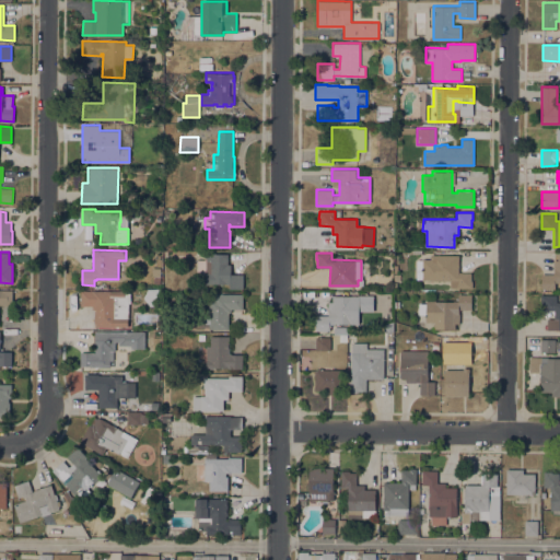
[(228,265),(231,265),(231,275),(243,275),(243,288),(230,288),(230,283),(206,283),(206,273),(197,273),(197,259),(206,259),(207,254),(228,254),(228,265)]
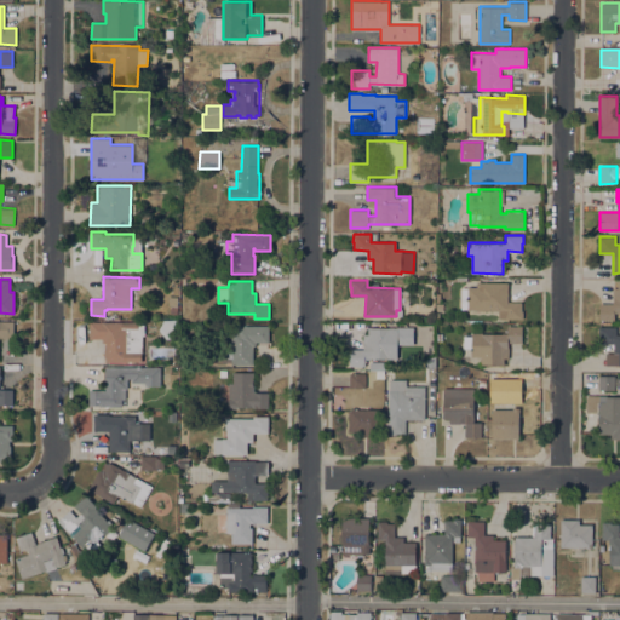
[(507,282),(507,302),(521,302),(521,310),(523,310),(523,317),(499,317),(499,310),(468,310),(468,309),(461,309),(461,288),(468,288),(468,286),(477,287),(477,281),(507,282)]
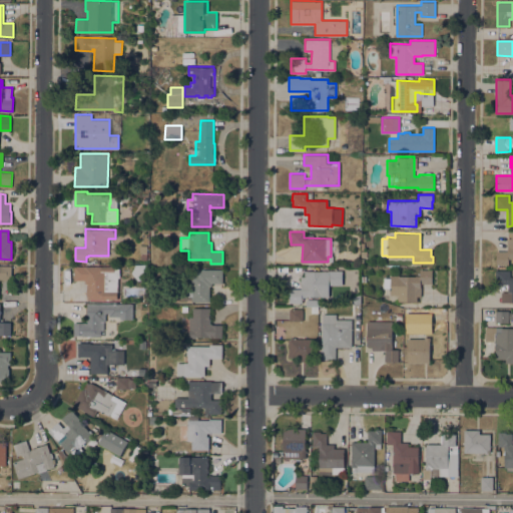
[(512,259),(508,259),(508,265),(496,265),(496,250),(507,250),(507,238),(511,238),(511,232),(512,232),(512,259)]
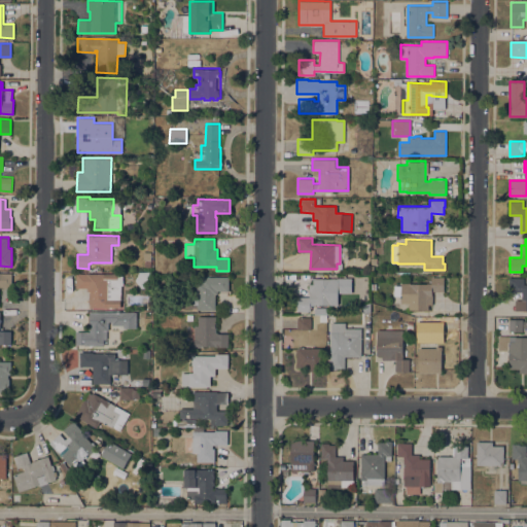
[(150,267),(144,266),(144,259),(143,259),(143,251),(151,252),(150,267)]
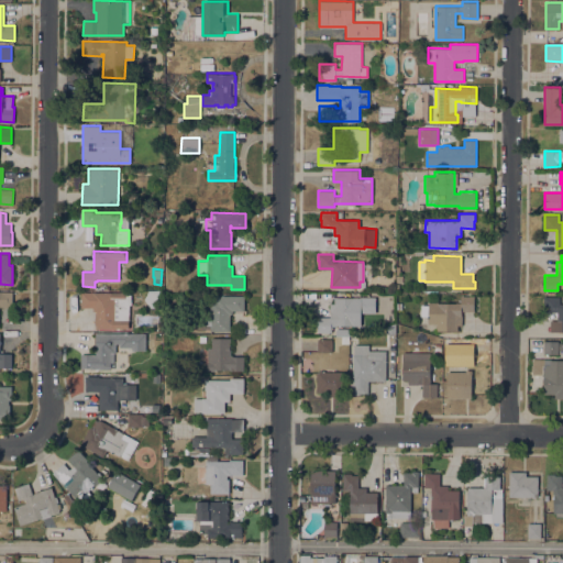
[(161,294),(159,308),(150,307),(145,299),(148,290),(159,290),(161,294)]
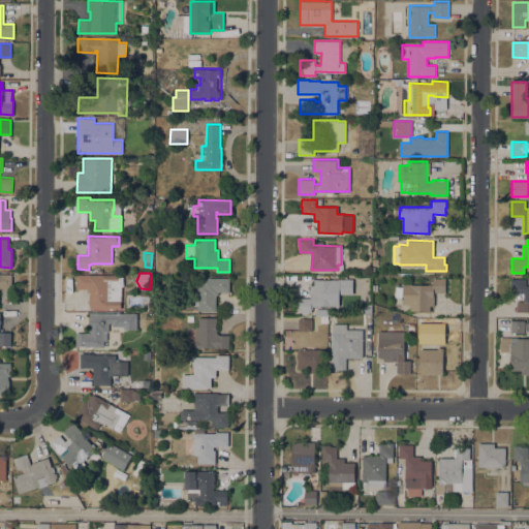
[(0,274),(10,274),(10,288),(0,288),(0,274)]
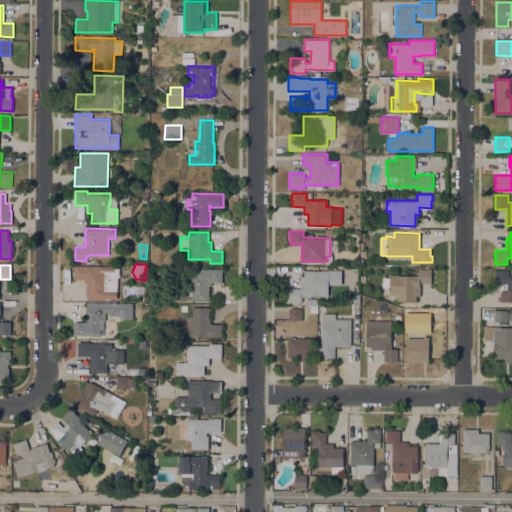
[(114,265),(114,267),(117,267),(117,271),(117,298),(86,298),(87,282),(85,282),(85,279),(74,279),(74,265),(114,265)]
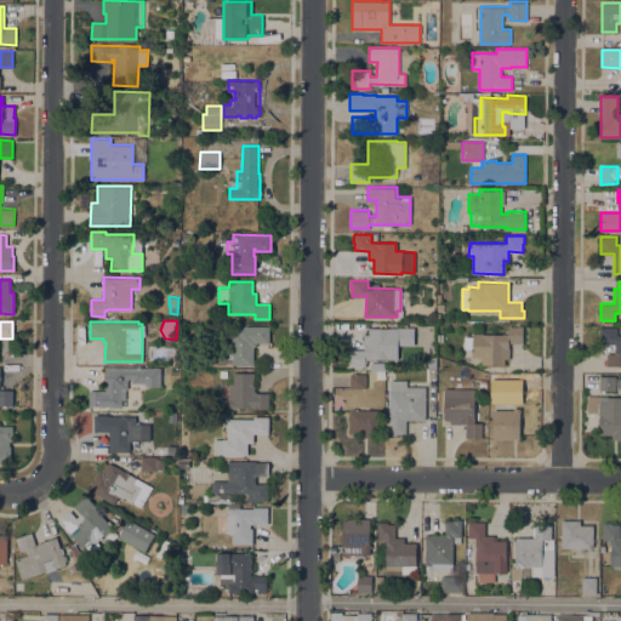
[(232,358),(222,358),(222,334),(233,334),(233,325),(269,325),(269,342),(256,342),(256,346),(254,346),(254,364),(232,364),(232,358)]
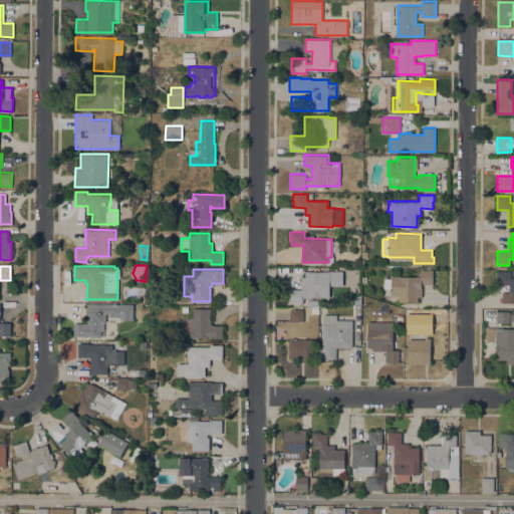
[(421,276),(421,270),(433,270),(433,284),(422,283),(422,296),(418,296),(418,301),(399,301),(399,295),(391,295),(391,288),(384,288),(384,278),(391,278),(391,276),(421,276)]
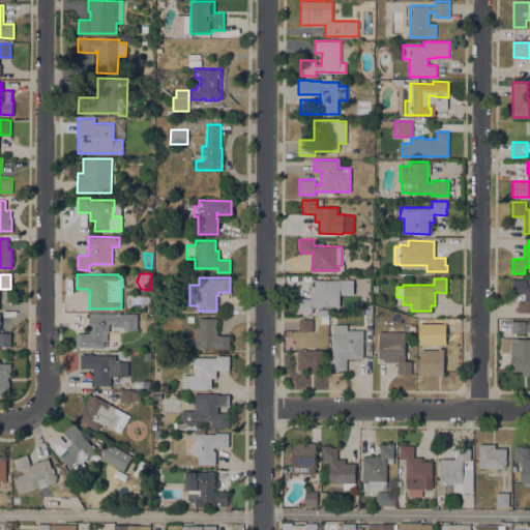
[(341,280),(341,307),(312,307),(312,313),(299,313),(299,298),(311,298),(311,285),(315,285),(315,280),(341,280)]
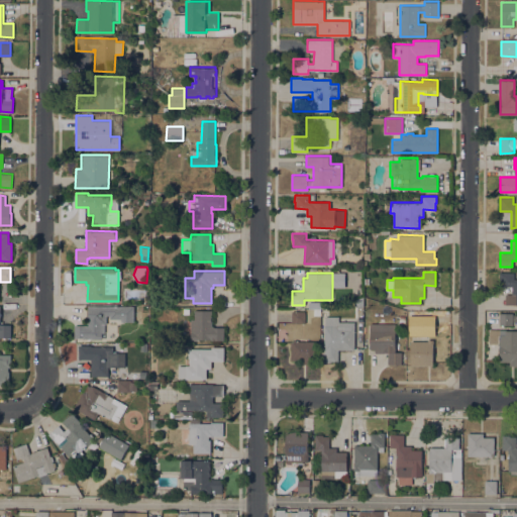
[(516,304),(505,304),(505,294),(512,294),(512,286),(501,286),(501,280),(499,280),(499,273),(514,273),(514,279),(516,279),(516,304)]
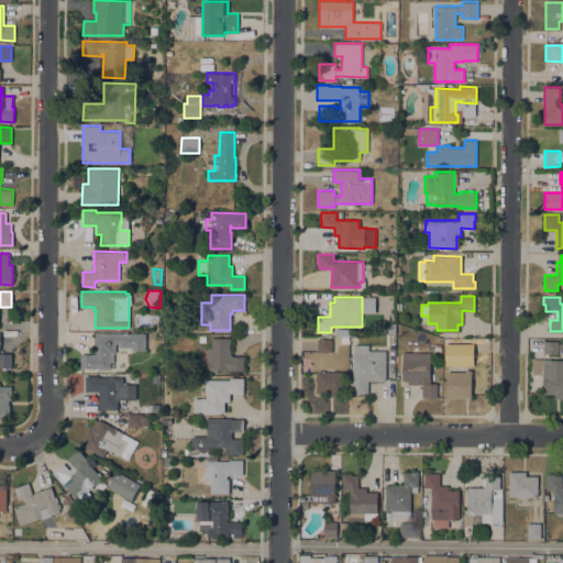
[(395,333),(387,333),(386,327),(395,324),(395,333)]
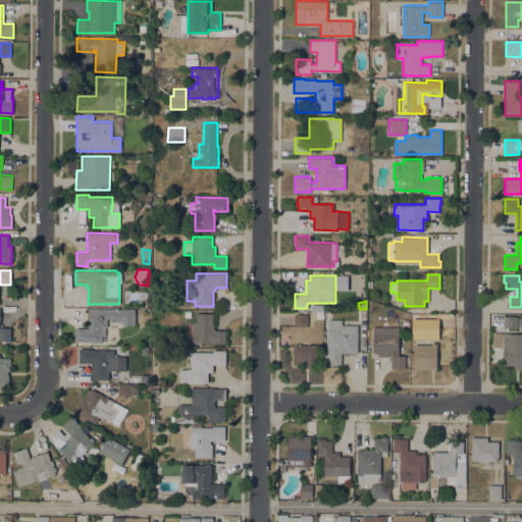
[(135,308),(135,324),(122,324),(122,321),(111,321),(111,318),(107,318),(107,326),(105,326),(105,335),(102,335),(102,342),(74,342),(74,327),(89,327),(89,308),(135,308)]
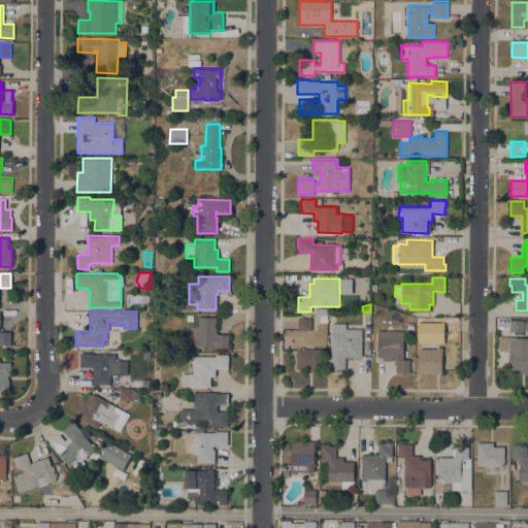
[(216,333),(229,334),(229,347),(194,347),(194,326),(198,326),(198,317),(216,317),(216,333)]
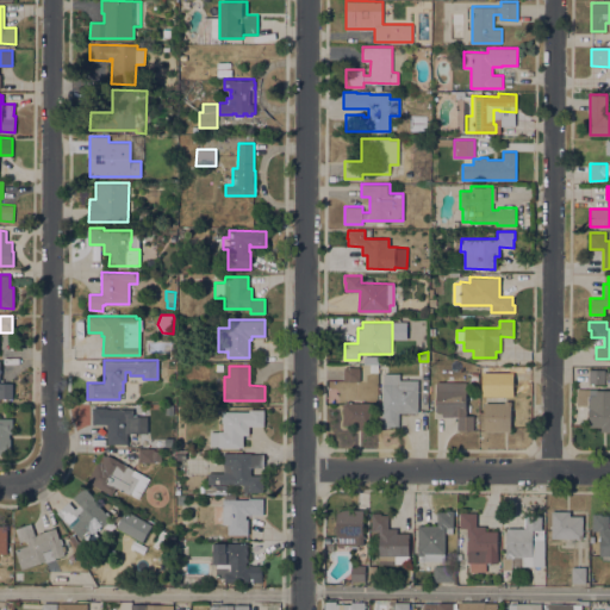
[(360,367),(359,381),(344,381),(344,367),(360,367)]
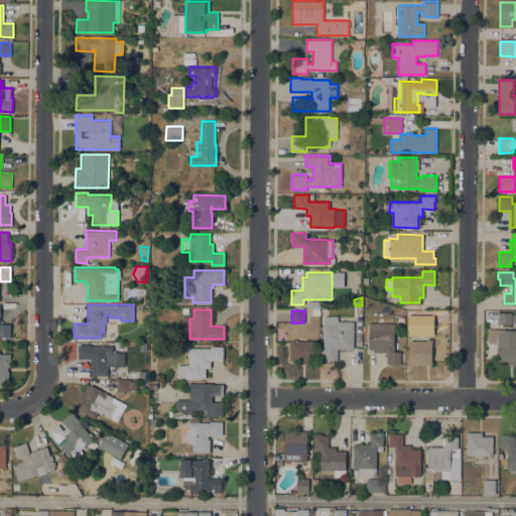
[(434,324),(421,324),(421,311),(434,311),(434,324)]
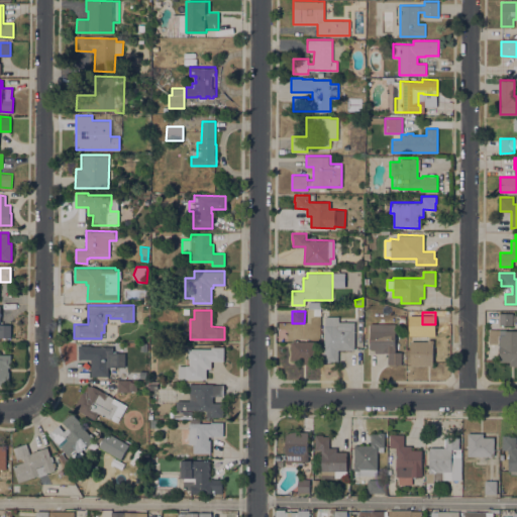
[(512,324),(499,324),(499,313),(512,313),(512,324)]
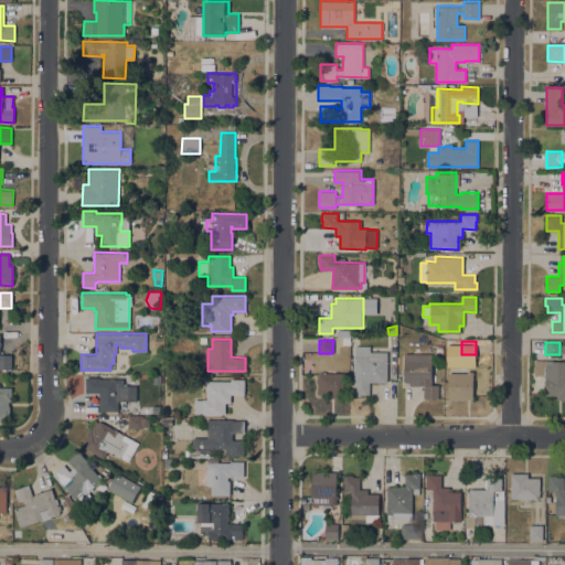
[(387,382),(370,382),(370,395),(362,394),(362,395),(354,395),(355,345),(371,345),(370,351),(387,352),(387,382)]
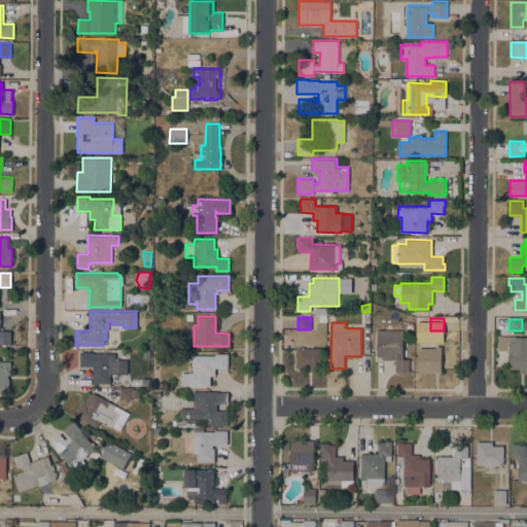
[(402,329),(402,359),(400,359),(400,371),(395,371),(395,359),(382,359),(382,355),(377,355),(377,329),(402,329)]
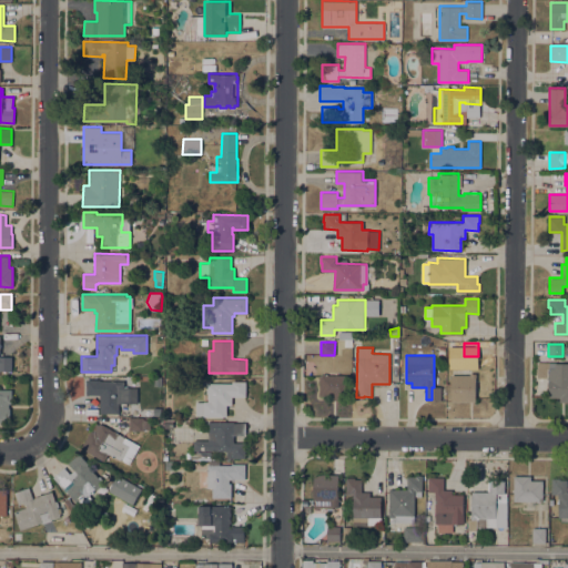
[(0,356),(12,356),(12,371),(0,371),(0,356)]
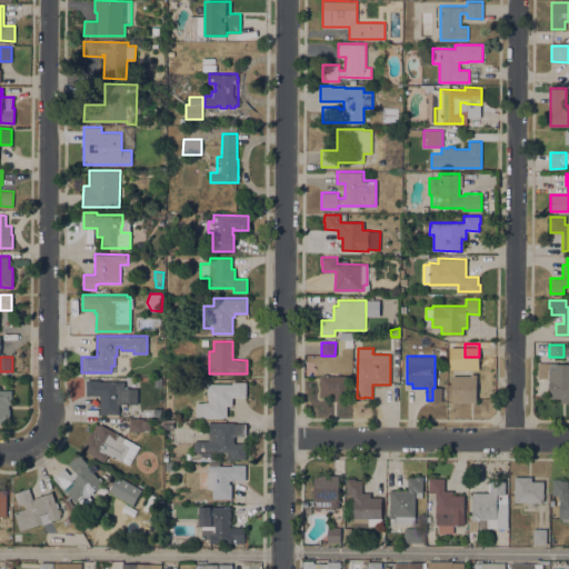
[(550,378),(548,378),(549,368),(549,362),(568,362),(568,402),(561,402),(561,398),(549,398),(550,378)]
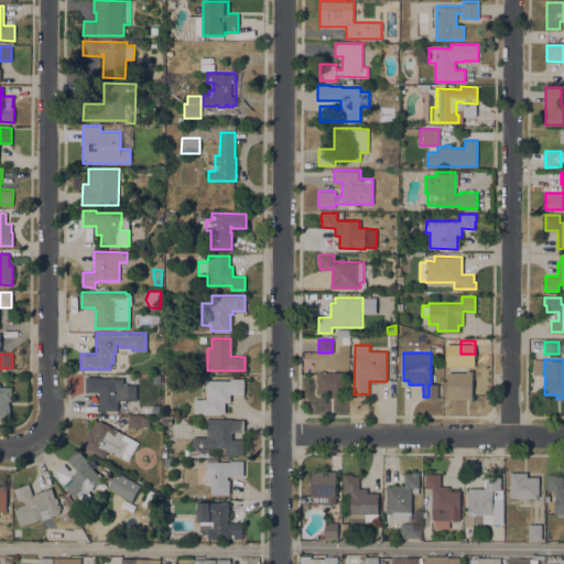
[(321,372),(321,371),(323,371),(323,370),(326,370),(326,372),(346,372),(346,397),(329,397),(329,392),(317,392),(317,372),(321,372)]
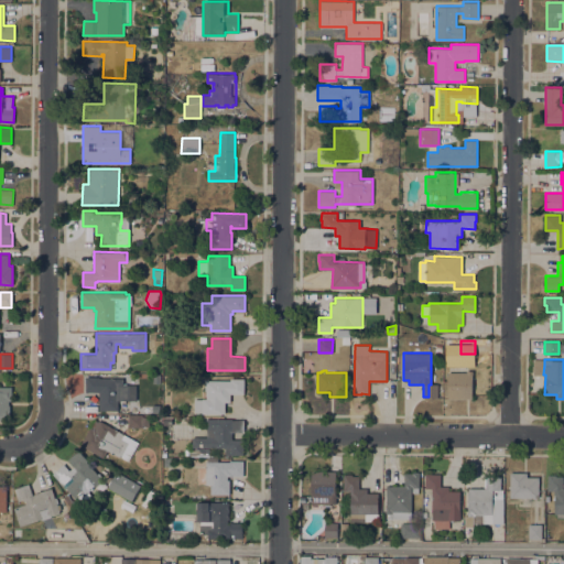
[(466,372),(466,370),(473,370),(472,399),(447,398),(448,371),(466,372)]
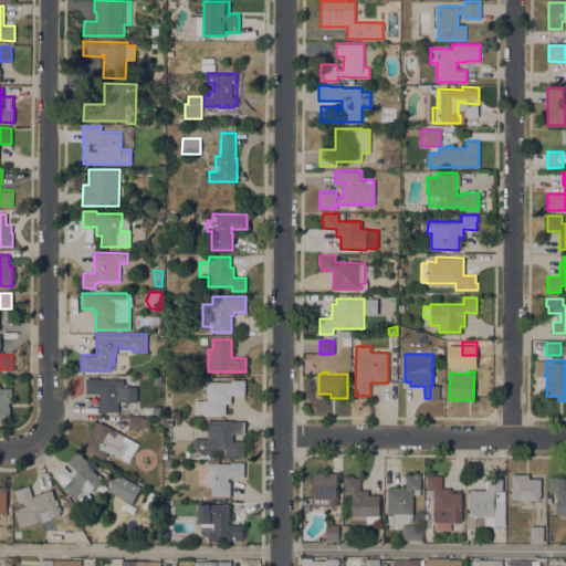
[(124,379),(124,386),(136,386),(136,401),(118,401),(118,411),(100,411),(100,392),(86,392),(86,377),(100,378),(100,379),(124,379)]
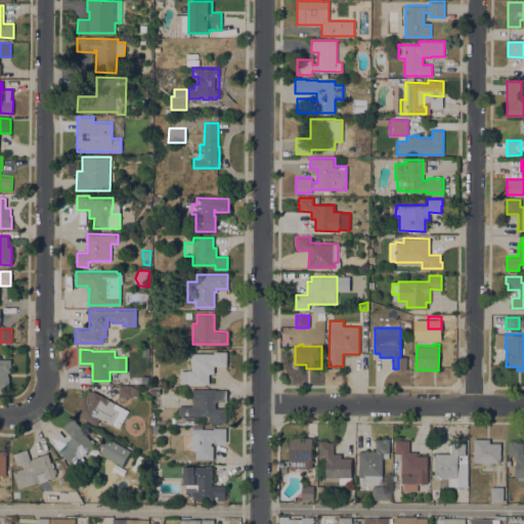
[(214,353),(214,351),(226,352),(226,365),(214,365),(213,373),(209,373),(209,384),(187,384),(187,383),(180,383),(180,370),(187,370),(191,370),(191,362),(190,362),(190,353),(214,353)]
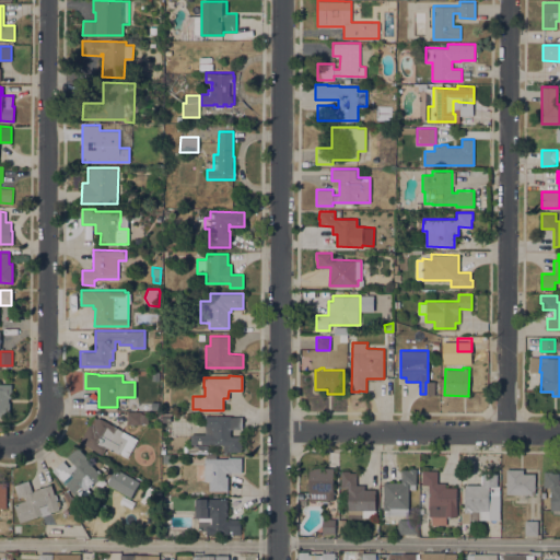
[(0,384),(11,384),(11,397),(9,397),(9,403),(10,403),(10,416),(0,416),(0,384)]
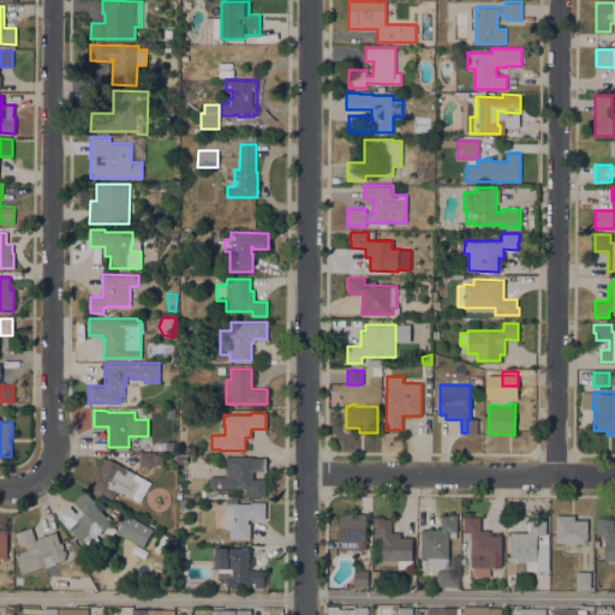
[(163,453),(162,465),(155,464),(155,465),(139,465),(139,453),(163,453)]
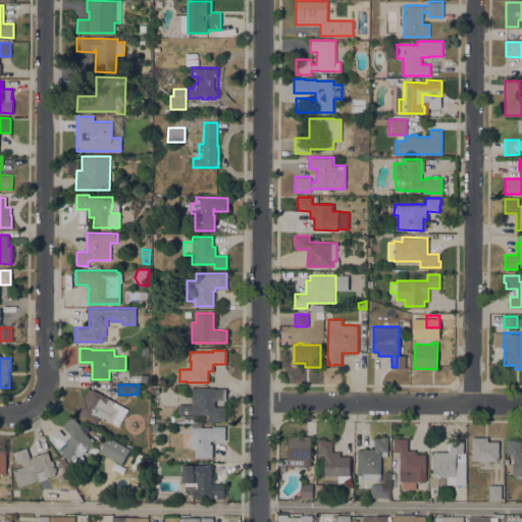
[(215,388),(225,388),(225,400),(215,400),(215,407),(225,407),(225,420),(208,420),(208,414),(177,414),(177,405),(191,405),(191,397),(190,397),(190,387),(215,387),(215,388)]
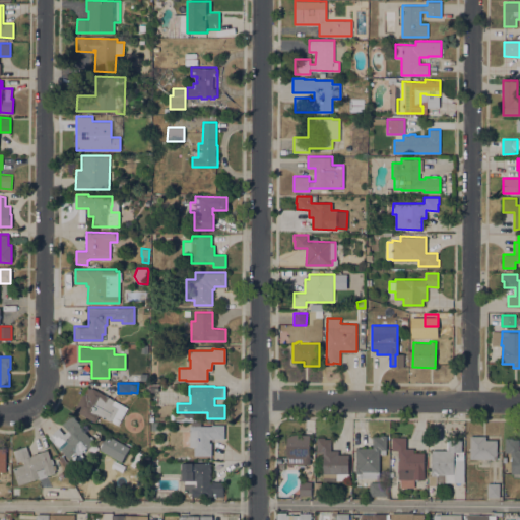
[(128,407),(118,426),(100,414),(94,421),(74,409),(83,394),(87,387),(90,388),(90,387),(92,388),(93,388),(128,407)]
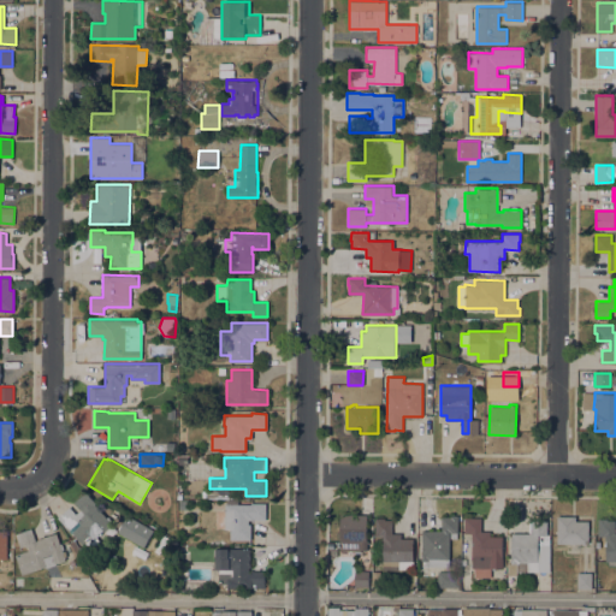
[(112,523),(104,532),(104,531),(96,537),(100,540),(94,545),(95,546),(90,552),(72,532),(81,523),(78,521),(69,529),(58,516),(69,507),(76,514),(81,509),(75,502),(86,491),(95,503),(94,504),(112,523)]
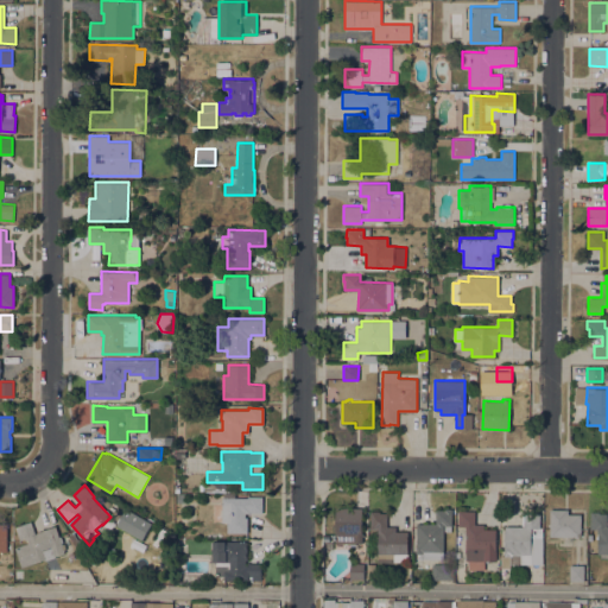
[(263,512),(245,512),(245,517),(247,517),(247,532),(227,532),(227,521),(211,521),(211,504),(222,504),(222,496),(223,496),(223,494),(235,494),(235,498),(248,498),(248,496),(263,496),(263,512)]
